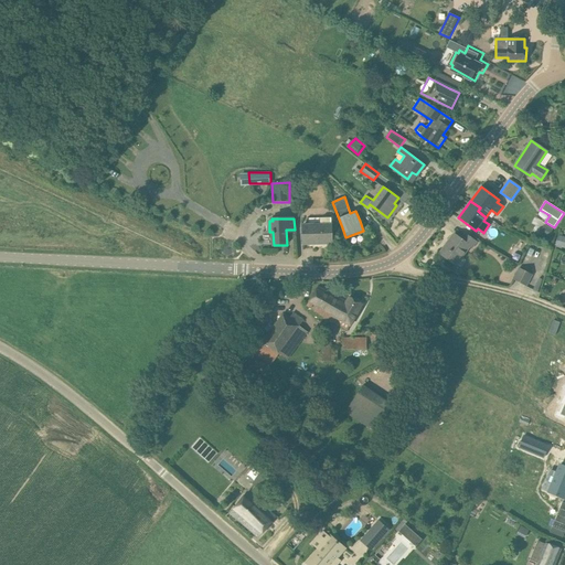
[(332,241),(332,232),(331,224),(331,219),(320,220),(320,224),(302,225),(304,244),(312,244),(312,242),(332,241)]
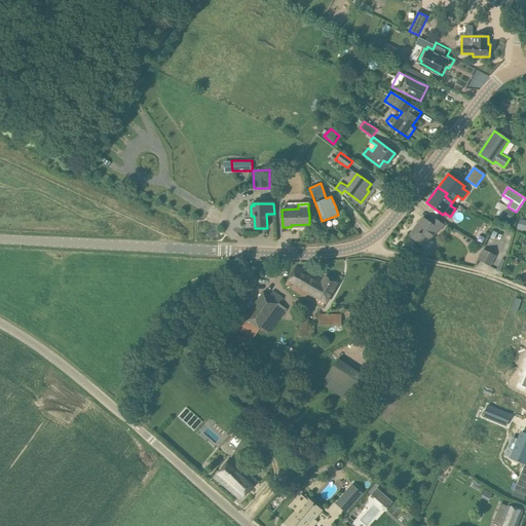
[(508,208),(502,217),(512,222),(516,212),(508,208)]
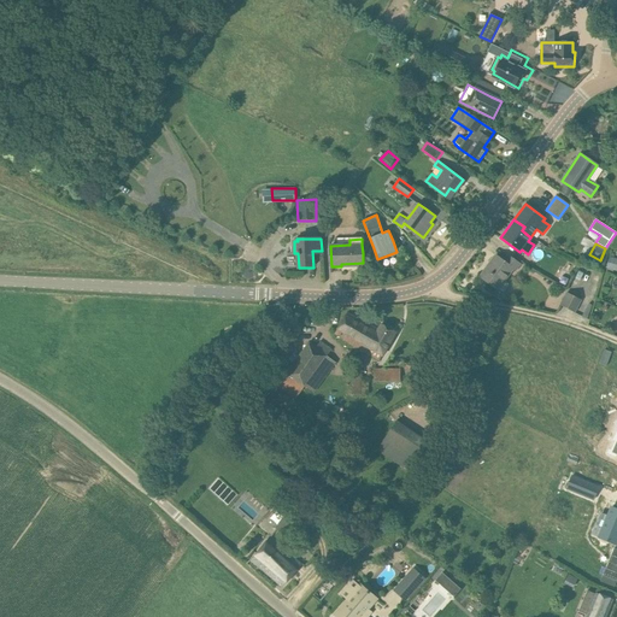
[(513,268),(516,270),(519,264),(507,256),(504,262),(495,256),(480,277),(498,289),(513,268)]
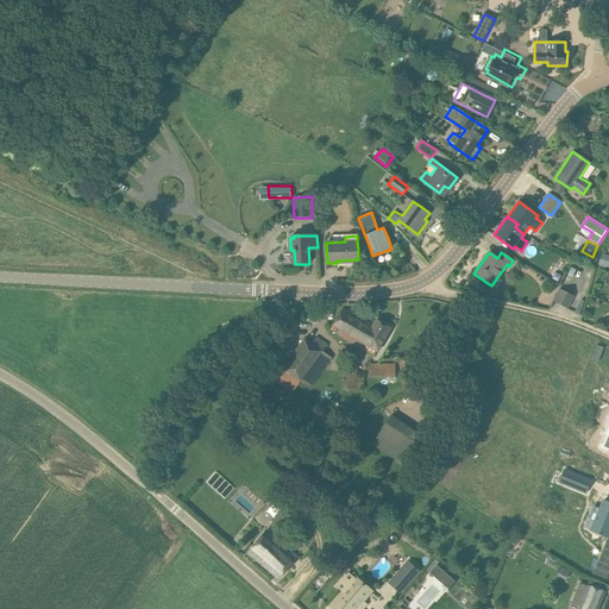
[(551,268),(547,276),(559,282),(563,274),(551,268)]
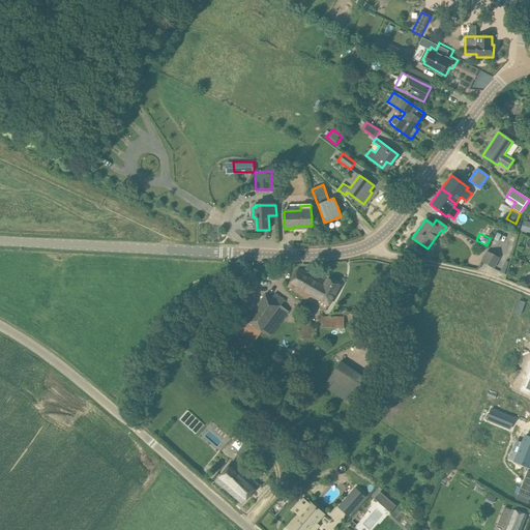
[(493,268),(499,258),(487,252),(481,262),(493,268)]
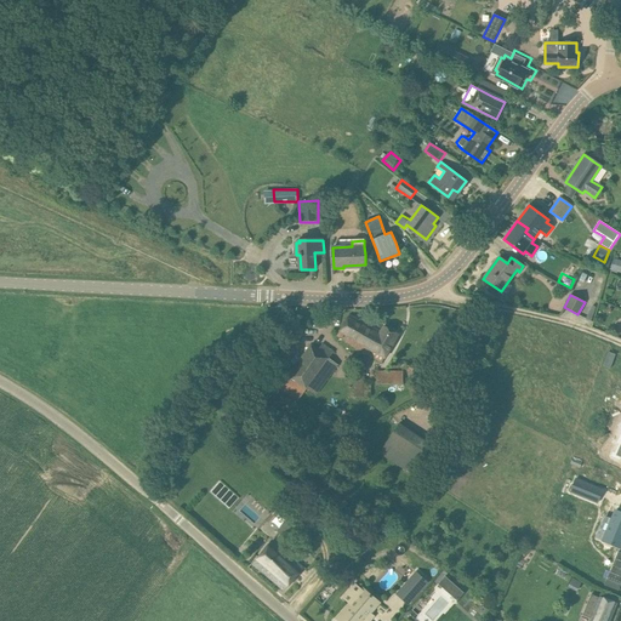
[(349,314),(343,325),(339,336),(370,357),(370,355),(382,363),(399,335),(383,326),(381,331),(349,314)]
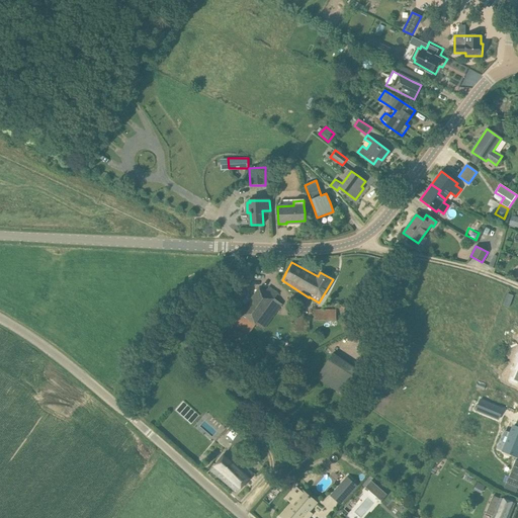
[(269,286),(264,292),(259,288),(232,324),(248,336),(278,293),(269,286)]
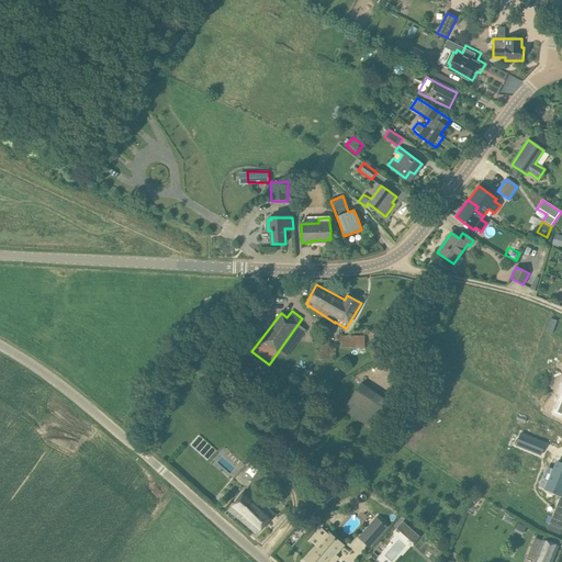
[(341,346),(364,346),(364,335),(341,336),(341,346)]
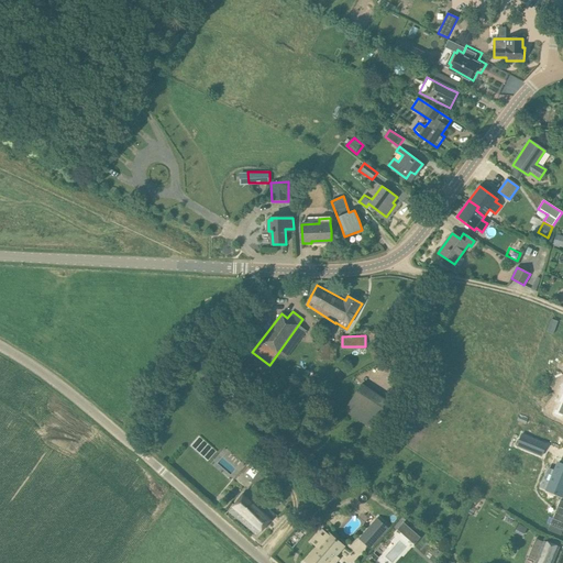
[(321,359),(329,359),(331,342),(323,341),(321,359)]
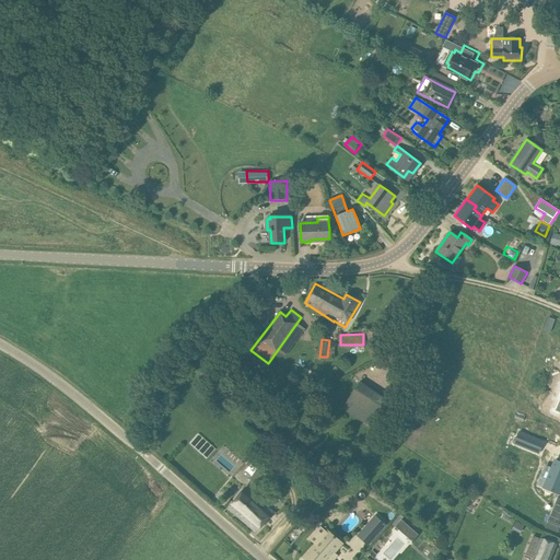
[(529,371),(518,395),(528,398),(538,375),(529,371)]
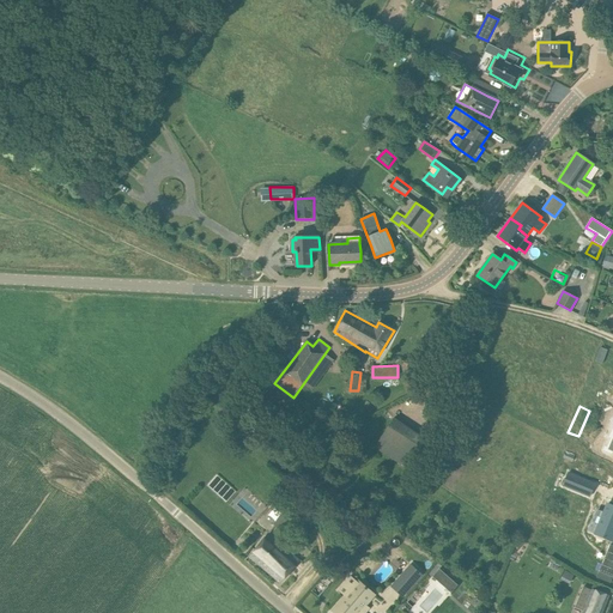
[(401,460),(416,436),(383,416),(368,439),(401,460)]
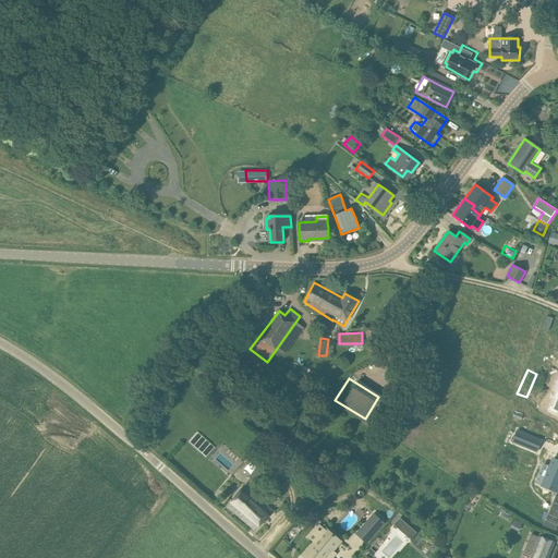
[(512,443),(537,452),(543,439),(518,429),(512,443)]
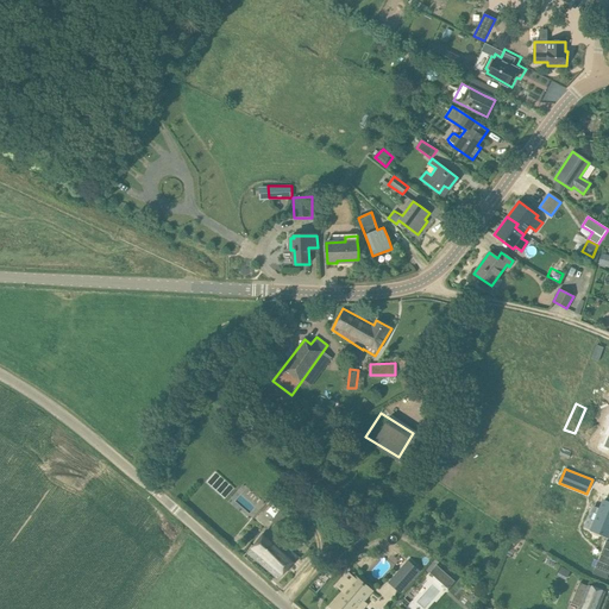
[(608,493),(604,490),(591,522),(608,528),(608,493)]
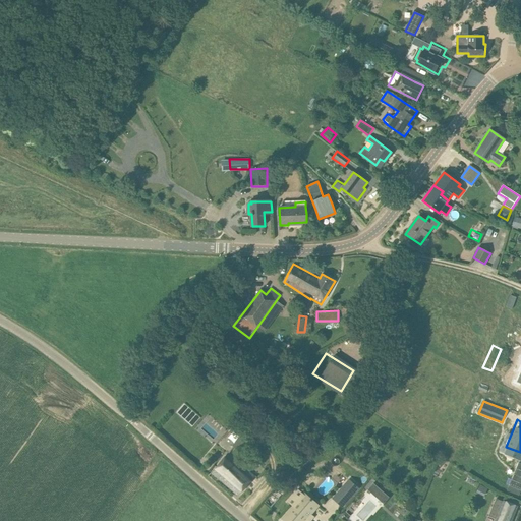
[(254,440),(244,431),(233,447),(242,454),(254,440)]
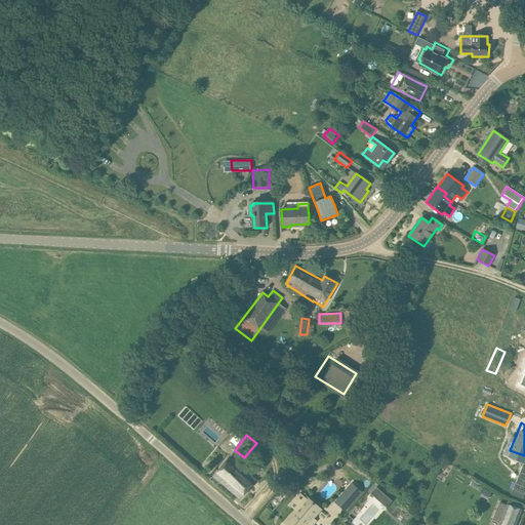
[(230,456),(213,477),(240,499),(256,480),(230,456)]
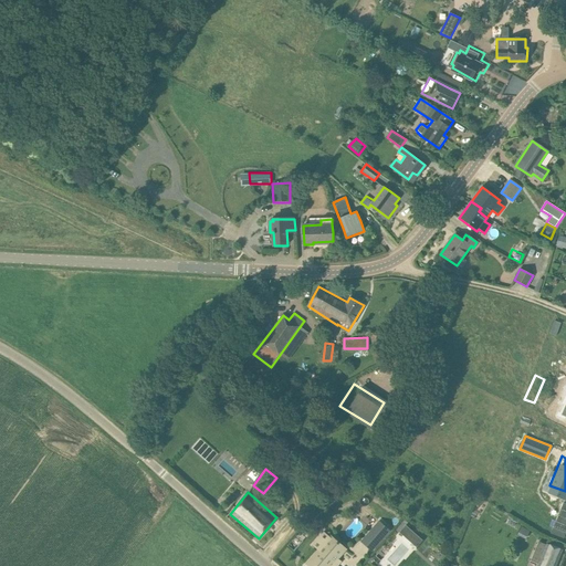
[(379,521),(369,532),(381,542),(390,531),(379,521)]
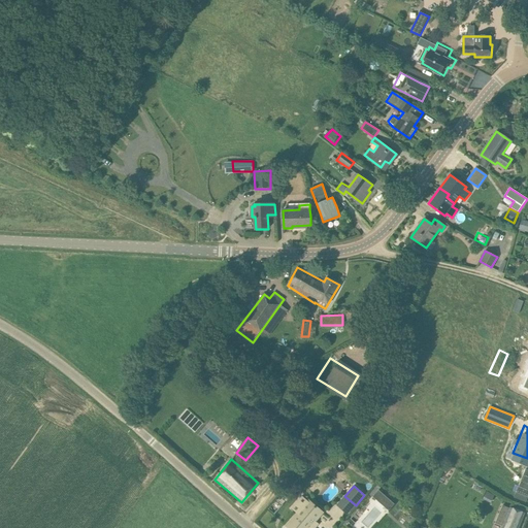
[(378,490),(372,497),(389,510),(394,504),(378,490)]
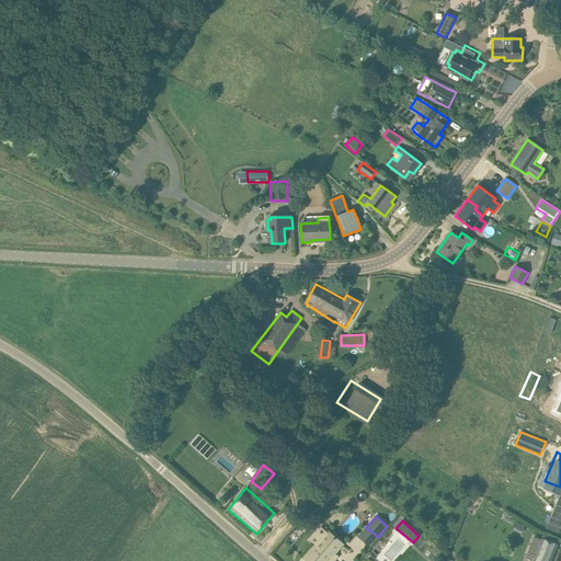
[(317,548),(307,560),(308,560),(333,560),(338,557),(335,553),(344,544),(328,530),(315,546),(317,548)]
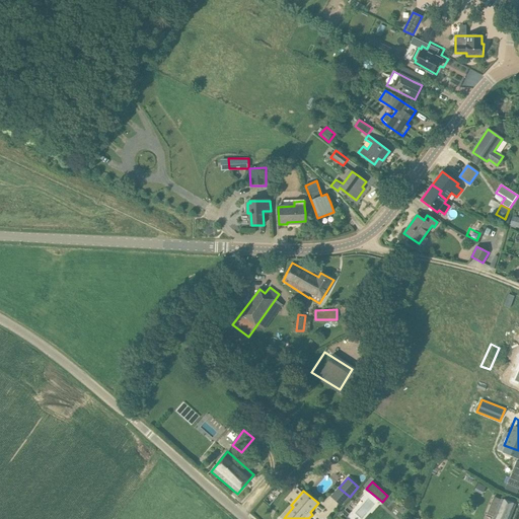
[(508,518),(515,504),(506,501),(502,499),(493,518),(508,518)]
